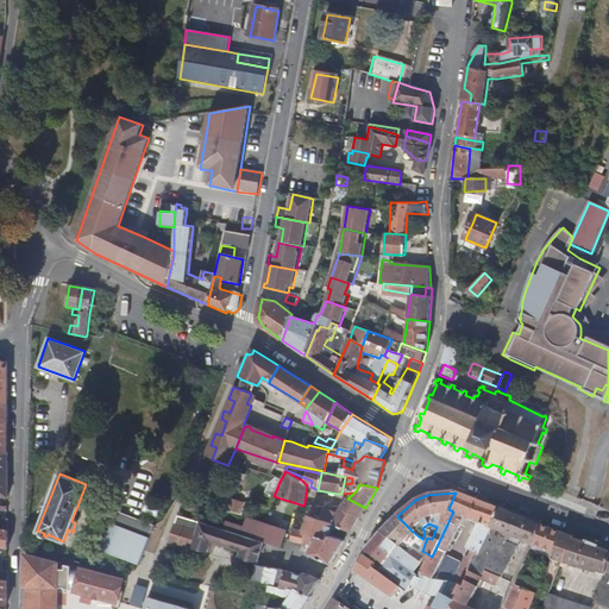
[(449,509),(453,512),(432,557),(428,554),(424,567),(419,577),(449,582),(458,585),(462,586),(468,573),(472,558),(475,559),(477,552),(479,553),(494,528),(490,527),(498,509),(456,493),(449,509)]
